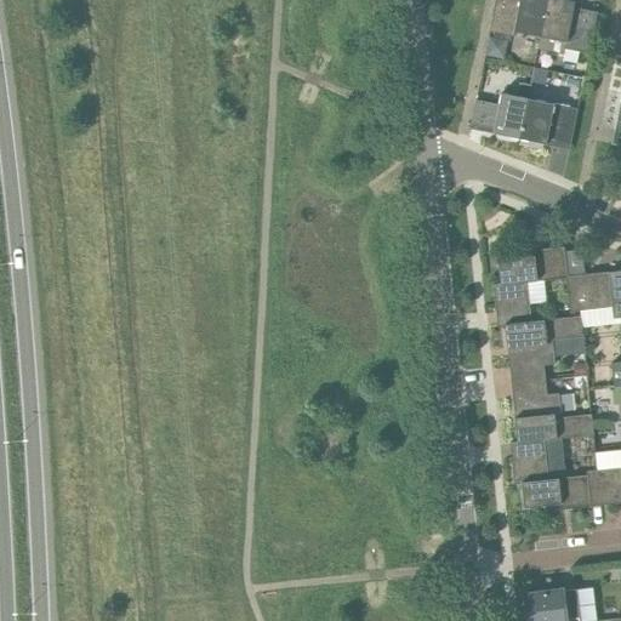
[(540,38),(547,0),(495,0),(489,32),(513,36),(514,33),(540,38)]
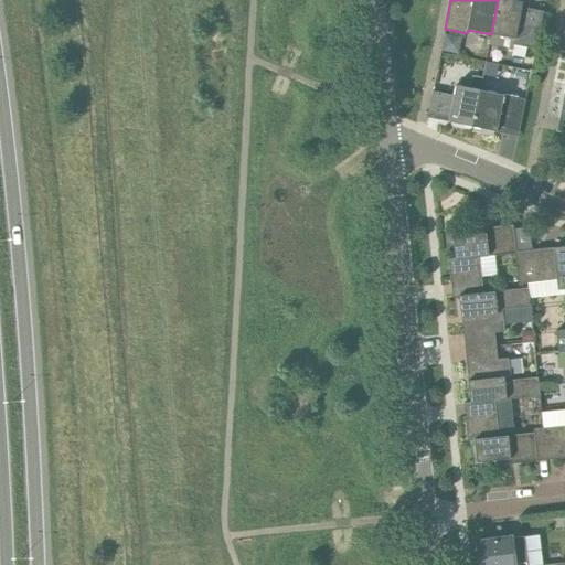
[(511,0),(498,0),(491,34),(489,44),(512,50),(513,44),(535,49),(540,33),(544,11),(522,8),(523,2),(511,0)]
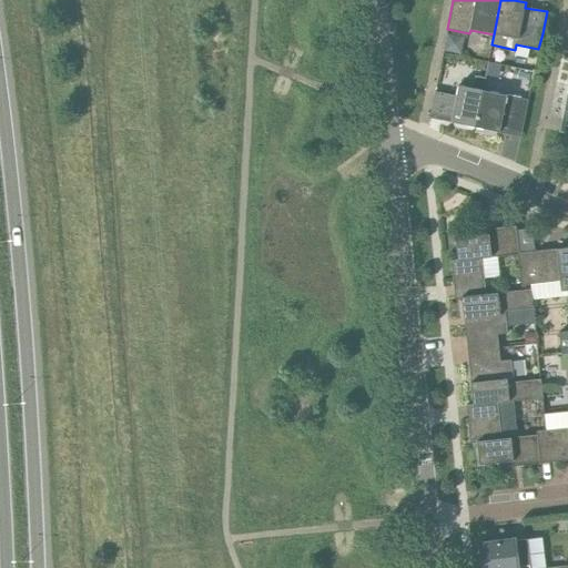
[(460,53),(463,37),(447,34),(445,51),(460,53)]
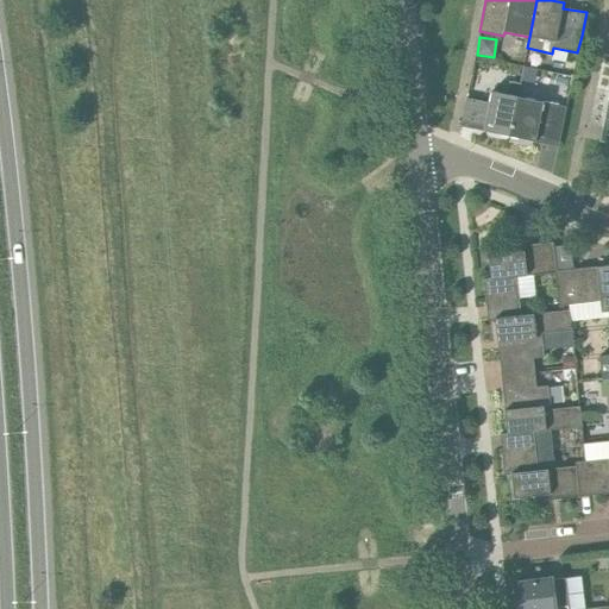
[(520,83),(510,82),(508,94),(518,95),(520,83)]
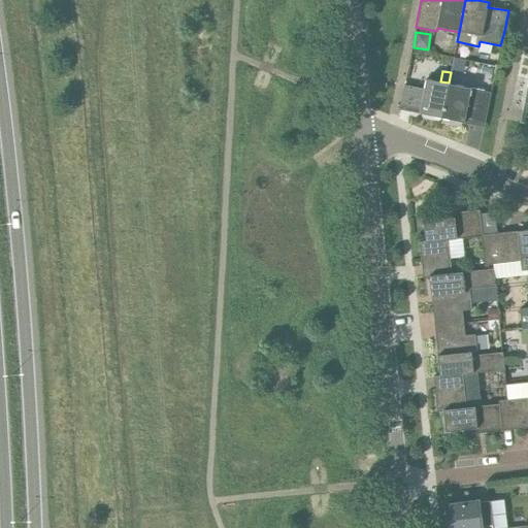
[(441,119),(449,85),(426,79),(425,90),(404,86),(400,105),(421,109),(420,114),(441,119)]
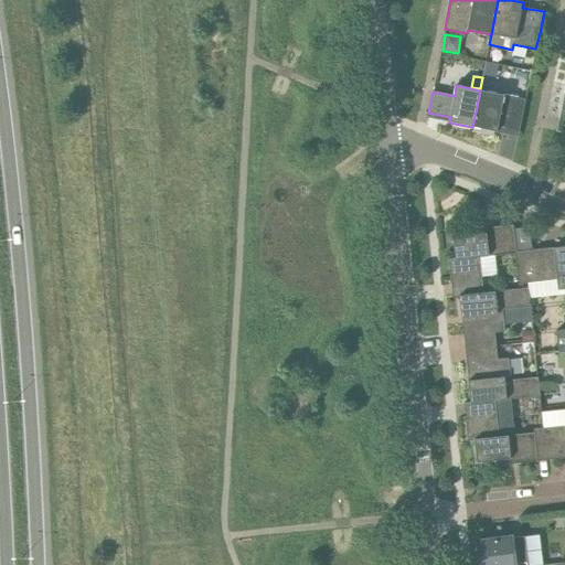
[(480,91),(472,127),(505,134),(507,129),(520,131),(526,99),(480,91)]
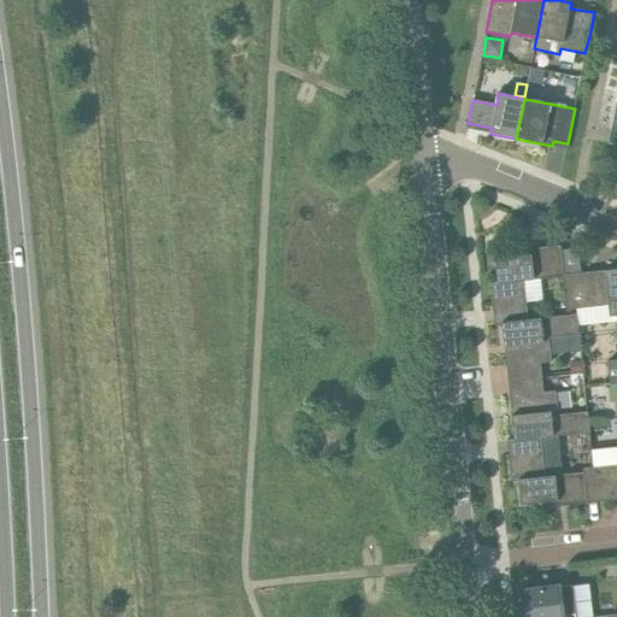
[(494,323),(528,319),(523,280),(564,275),(560,246),(528,250),(529,256),(494,259),(497,282),(489,283),(494,323)]
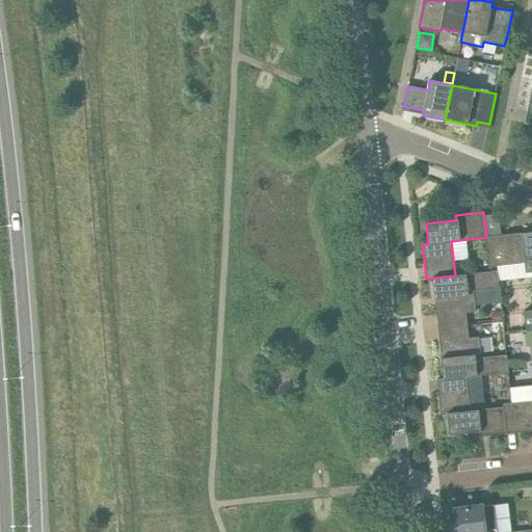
[(531,232),(486,237),(488,266),(524,263),(525,272),(531,270),(531,310),(524,312),(526,333),(531,331),(531,232)]
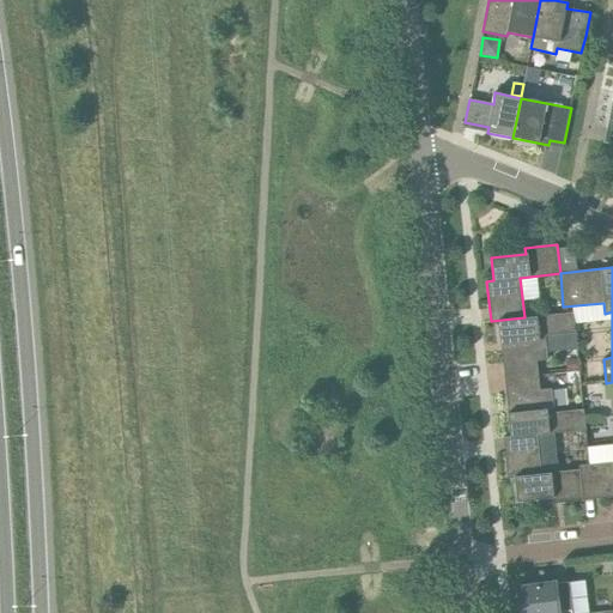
[(504,380),(539,376),(536,360),(548,358),(545,335),(576,332),(574,313),(563,314),(525,317),(491,321),(491,323),(498,322),(504,380)]
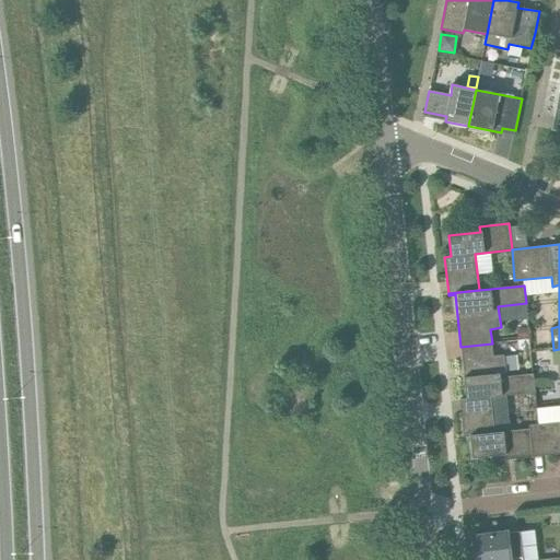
[(527,328),(517,328),(518,338),(527,337),(527,328)]
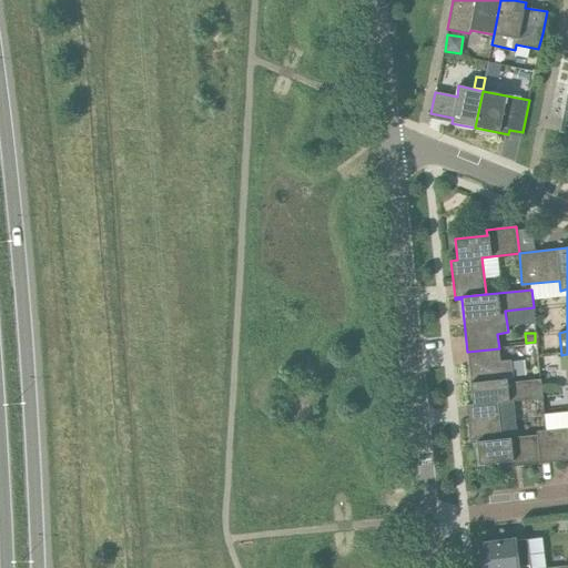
[(467,406),(497,404),(543,398),(540,378),(513,382),(510,359),(500,361),(499,348),(467,352),(473,405),(466,405),(467,406)]
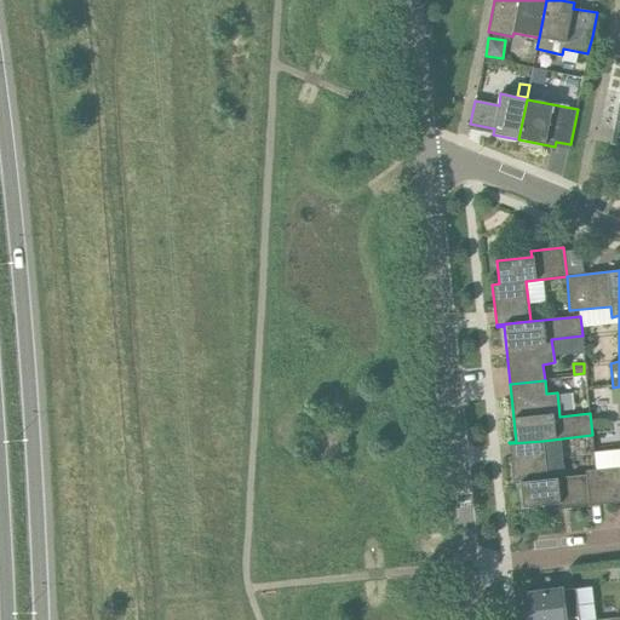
[(591,506),(586,475),(547,480),(543,441),(510,443),(514,484),(521,483),(523,507),(558,504),(558,510),(591,506)]
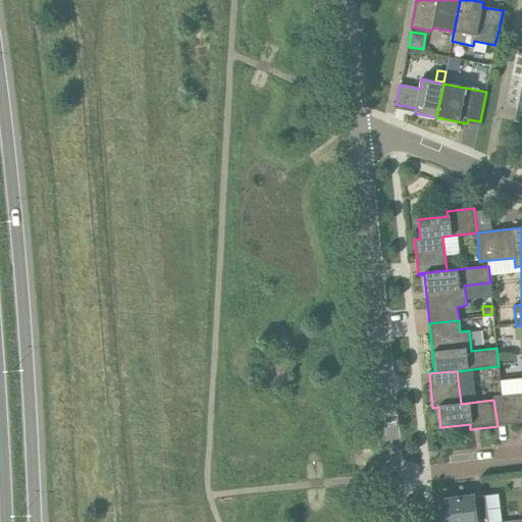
[(521,423),(521,393),(493,397),(493,400),(498,426),(521,423)]
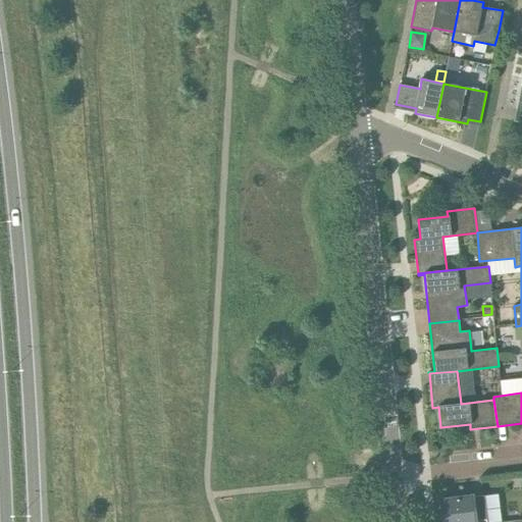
[(484,521),(482,496),(461,499),(441,501),(444,521),(484,521)]
